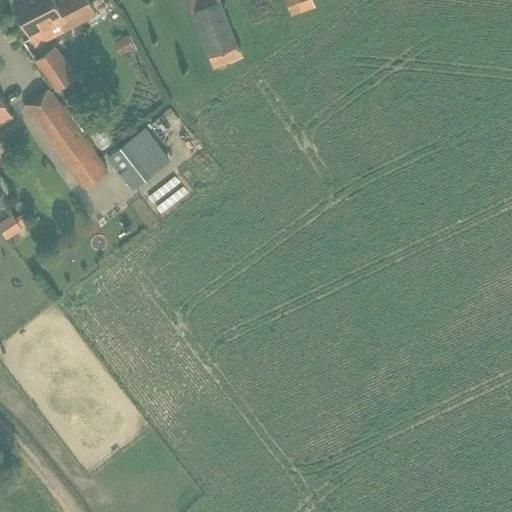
[(55,0),(17,0),(13,2),(22,20),(31,37),(79,13),(82,19),(95,12),(92,6),(88,0),(57,0),(56,1),(55,0)]
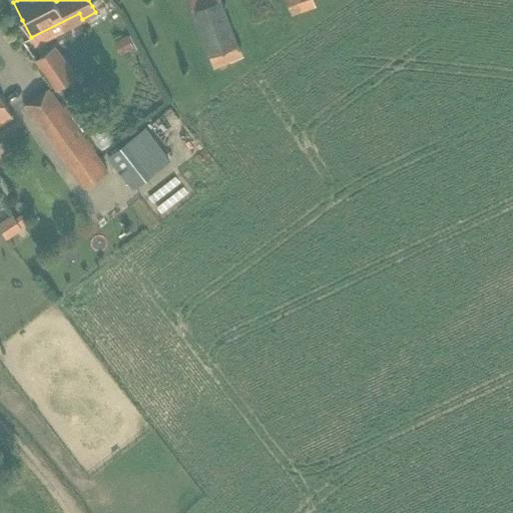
[(238,44),(221,0),(213,0),(190,9),(208,55),(238,44)]
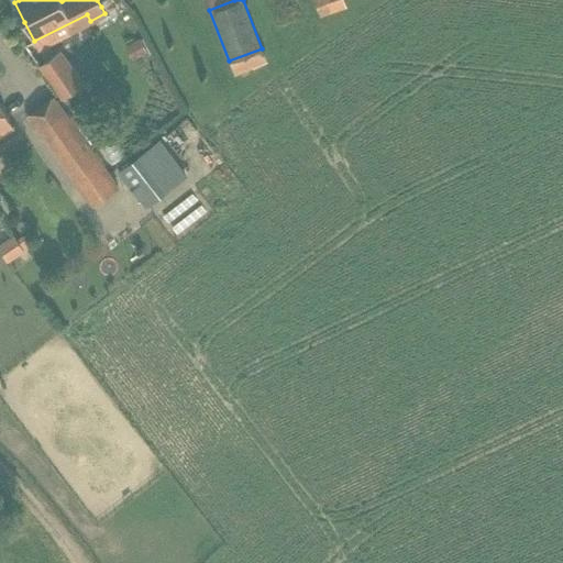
[(344,0),(316,0),(319,9),(320,12),(345,2),(344,0)]
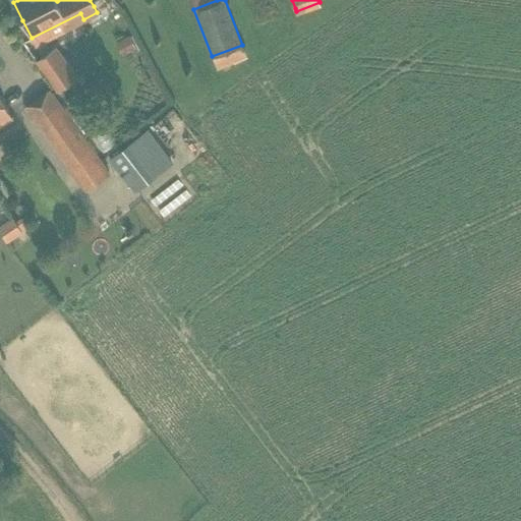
[(129,37),(117,43),(122,53),(134,48),(129,37)]
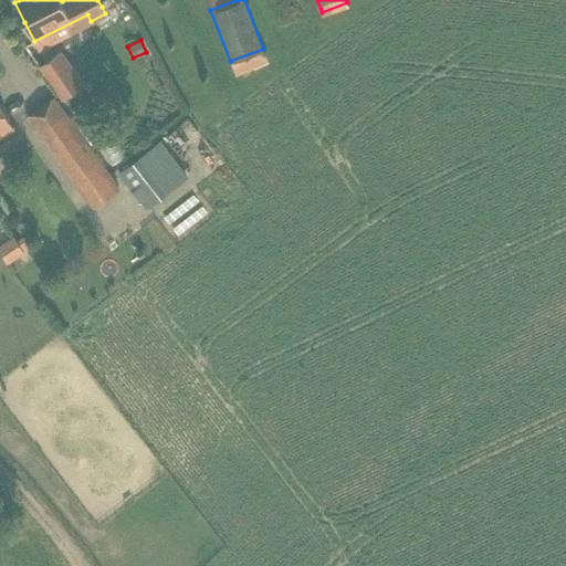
[(38,67),(60,98),(82,83),(61,52),(38,67)]
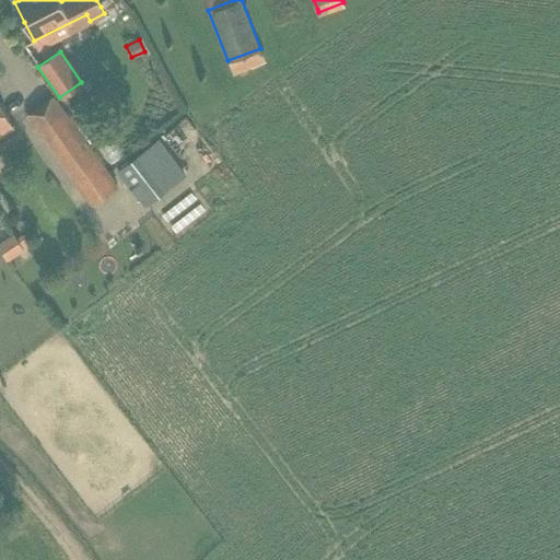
[(118,187),(56,100),(55,97),(26,116),(86,200),(92,207),(118,187)]
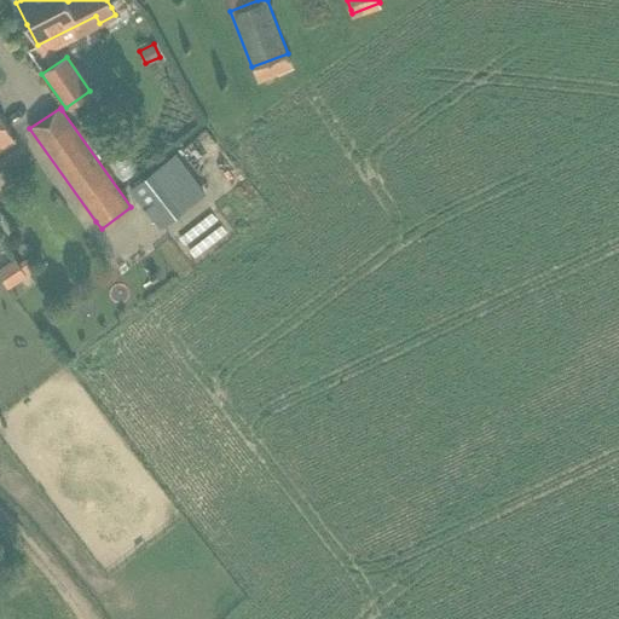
[(77,120),(80,123),(80,122),(85,128),(92,123),(86,114),(77,119),(77,120)]
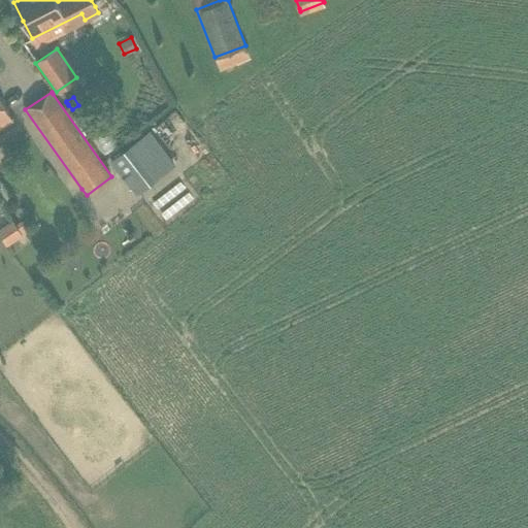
[(0,127),(11,121),(0,102),(0,101),(0,127)]
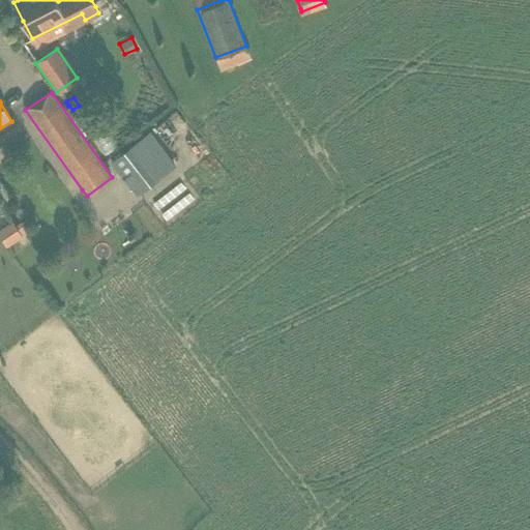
[(137,197),(174,168),(147,134),(110,162),(137,197)]
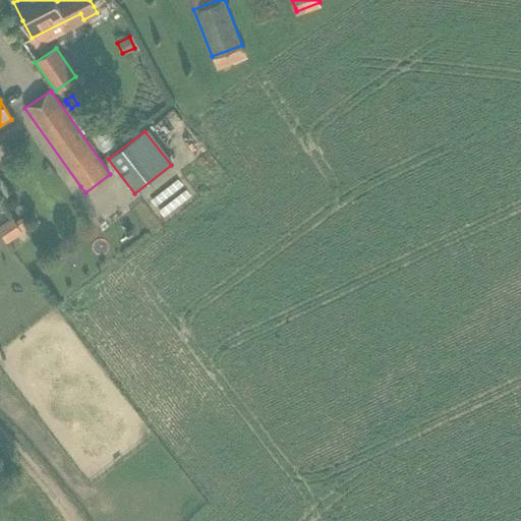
[(12,219),(0,226),(0,231),(7,242),(21,233),(12,219)]
